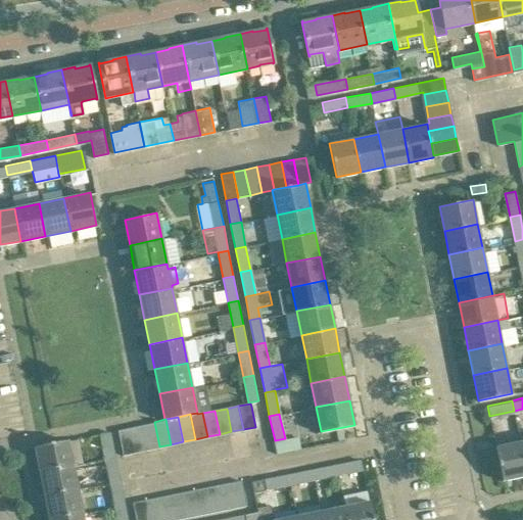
[(147,448),(159,446),(154,422),(142,424),(147,448)]
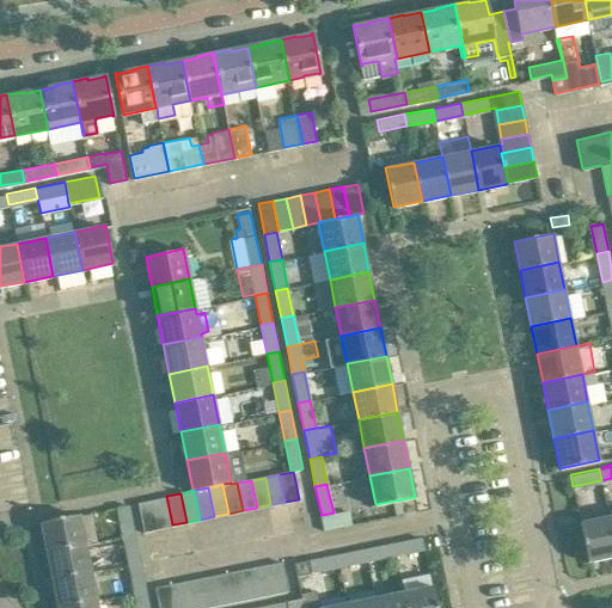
[(158,528),(172,524),(166,496),(152,499),(158,528)]
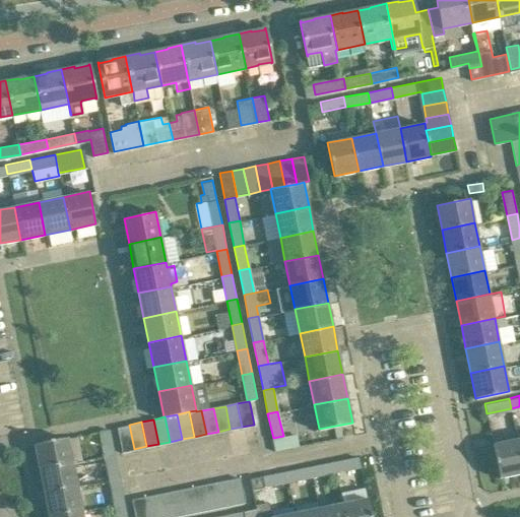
[(122,451),(134,449),(129,425),(117,427),(122,451)]
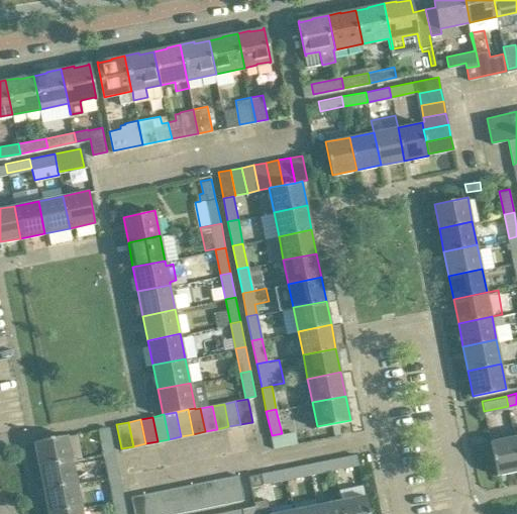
[(104,453),(114,451),(109,426),(99,428),(104,453)]
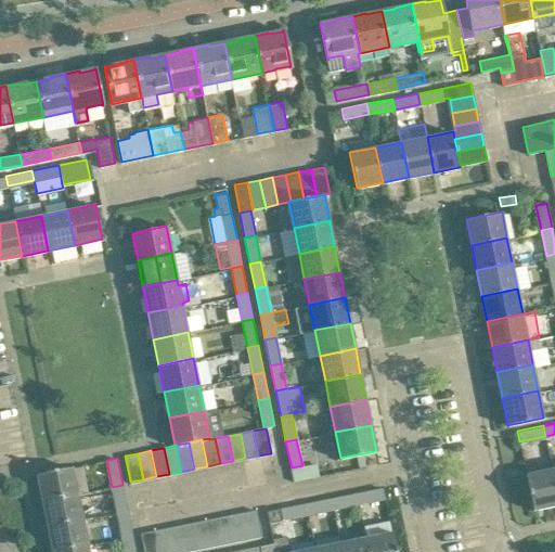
[(77,493),(77,492),(88,490),(82,464),(37,474),(42,501),(77,493)]
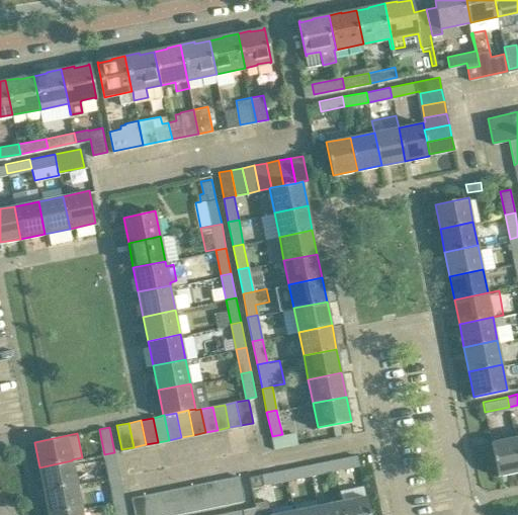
[(498,475),(517,470),(517,450),(515,437),(491,442),(498,475)]
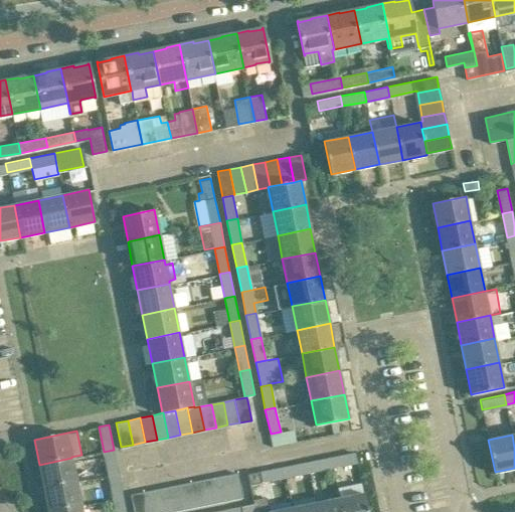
[(109,475),(118,473),(114,450),(104,452),(109,475)]
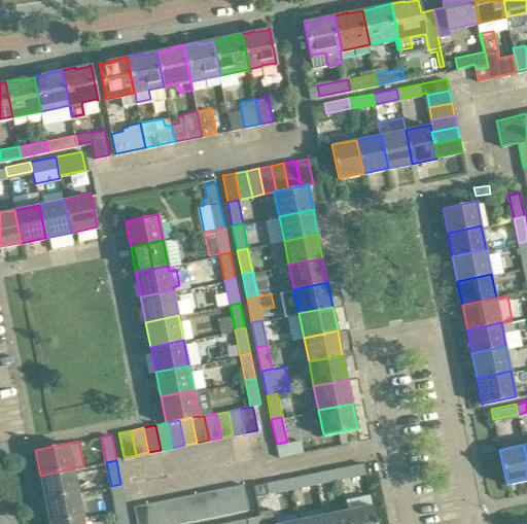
[(341,477),(365,473),(363,462),(339,467),(341,477)]
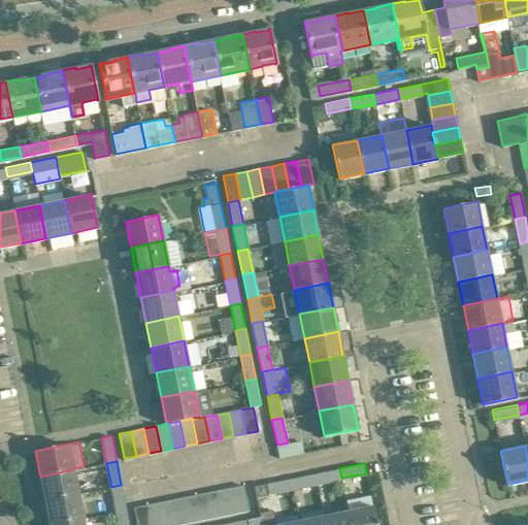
[(318,483),(341,478),(339,468),(316,472),(318,483)]
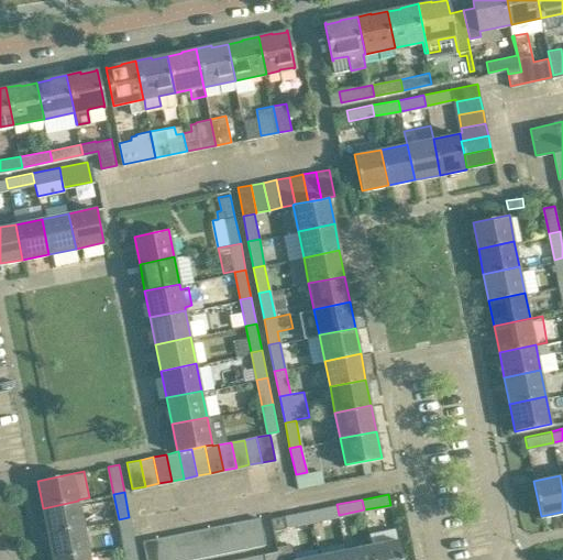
[(48,534),(84,527),(78,501),(43,508),(48,534)]
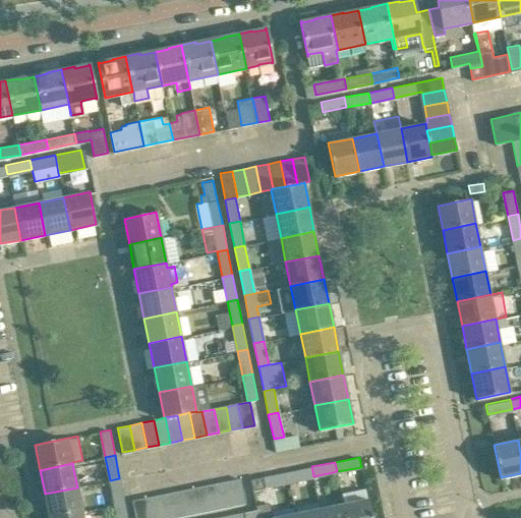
[(289,481),(313,476),(311,466),(287,471),(289,481)]
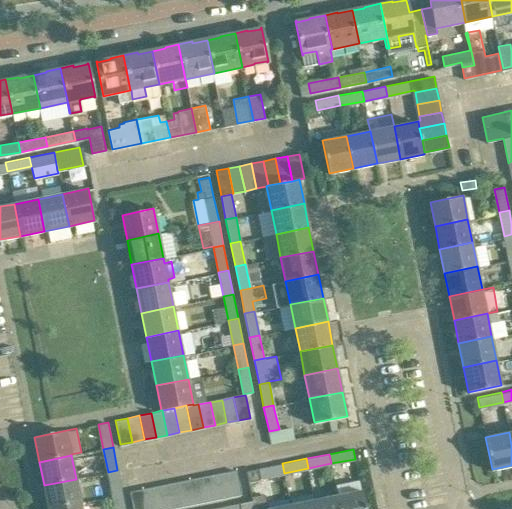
[(260,478),(284,473),(282,463),(258,468),(260,478)]
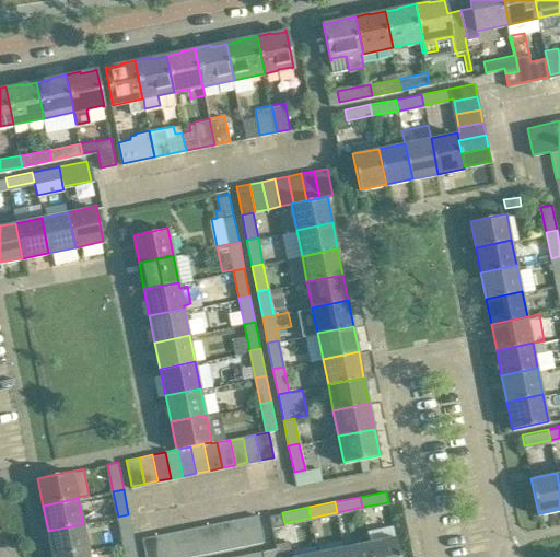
[(281,512),(269,515),(272,528),(284,525),(281,512)]
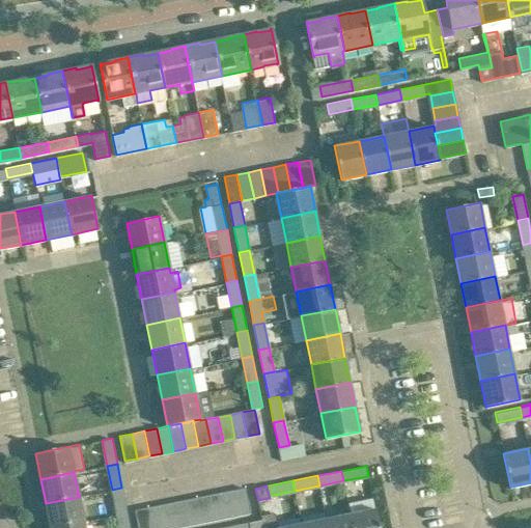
[(232,490),(238,515),(250,512),(245,487),(232,490)]
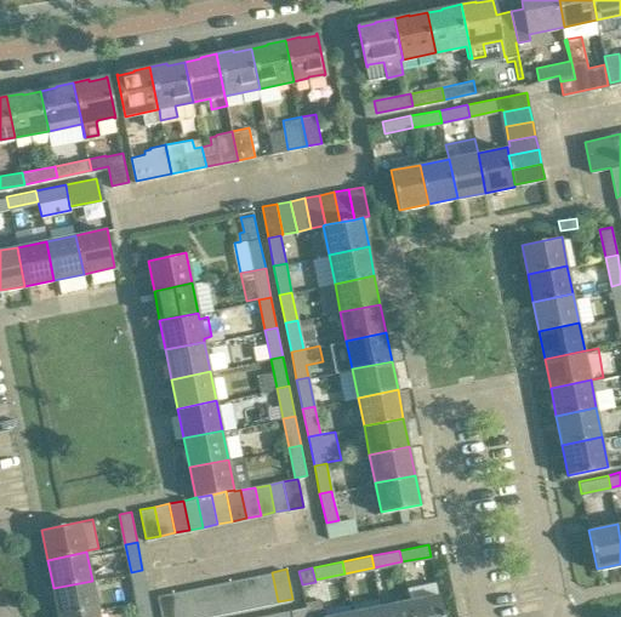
[(265,605),(278,601),(272,572),(258,575),(265,605)]
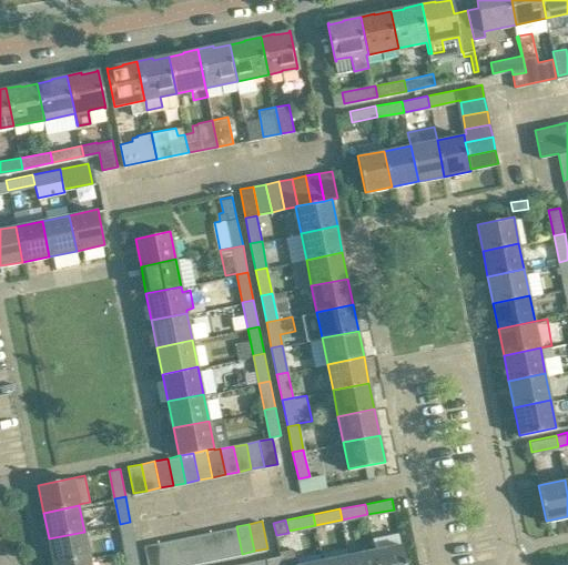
[(229,556),(242,554),(236,526),(223,530),(229,556)]
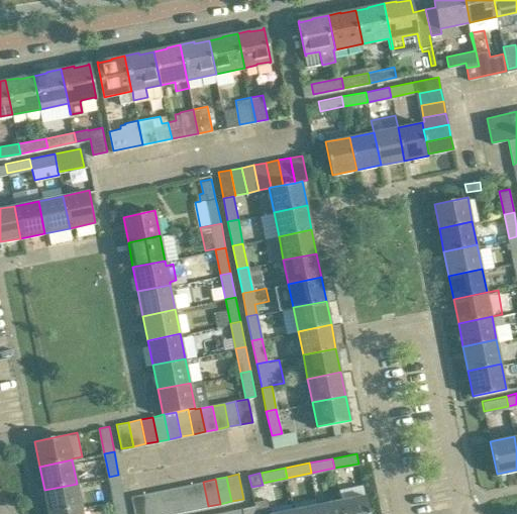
[(196,508),(208,506),(203,482),(191,484),(196,508)]
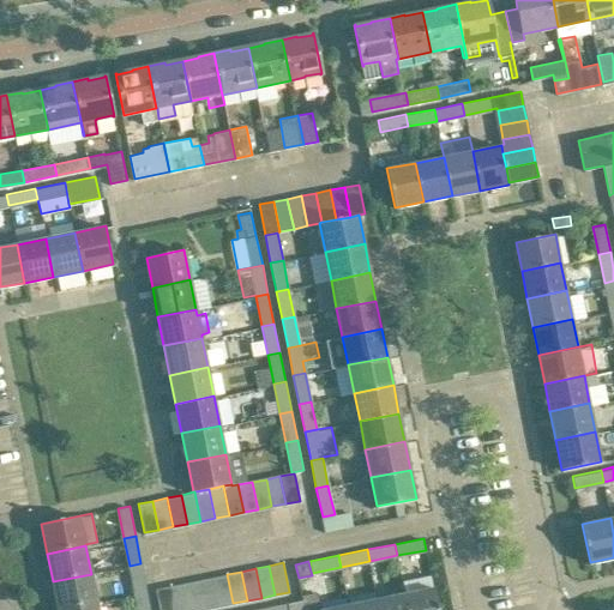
[(58,609),(97,602),(91,574),(53,581),(58,609)]
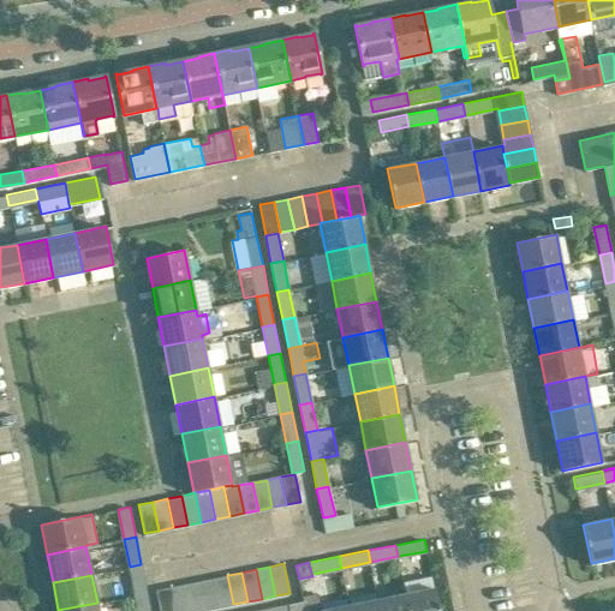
[(219,607),(233,604),(227,575),(213,577),(219,607)]
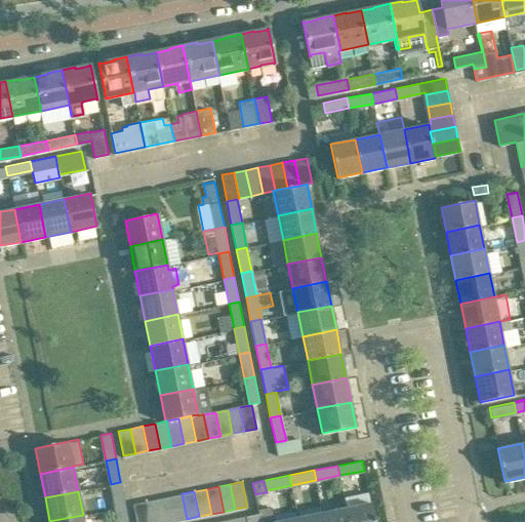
[(174,521),(187,519),(182,493),(169,496),(174,521)]
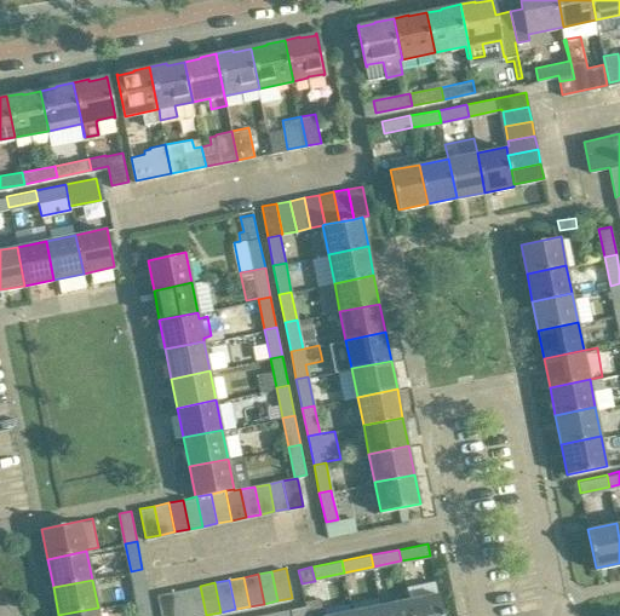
[(191,615),(200,615),(206,615),(200,586),(185,588),(191,615)]
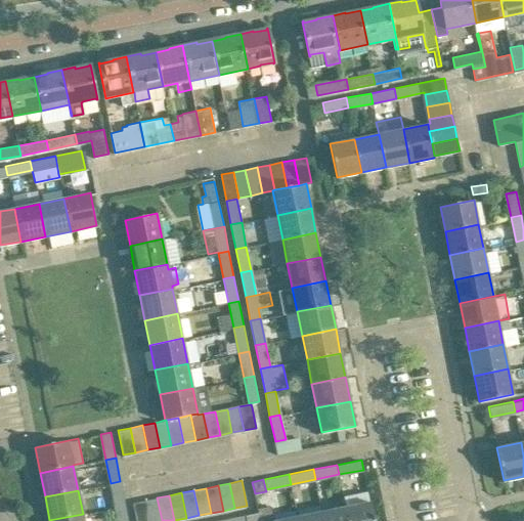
[(148,520),(162,520),(157,497),(145,501),(148,520)]
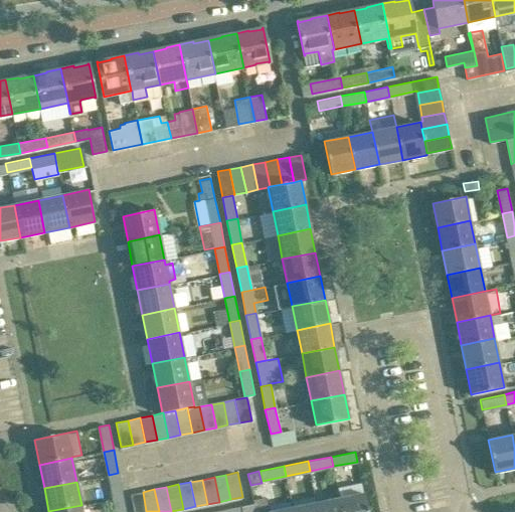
[(134,511),(146,511),(143,492),(131,494),(134,511)]
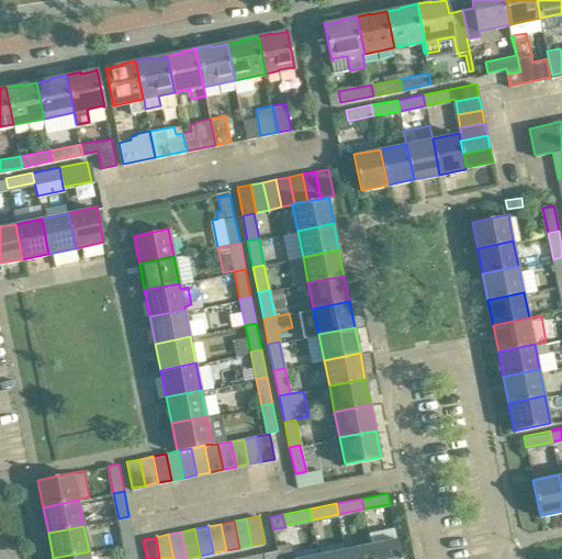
[(371,544),(373,558),(401,558),(397,538),(371,544)]
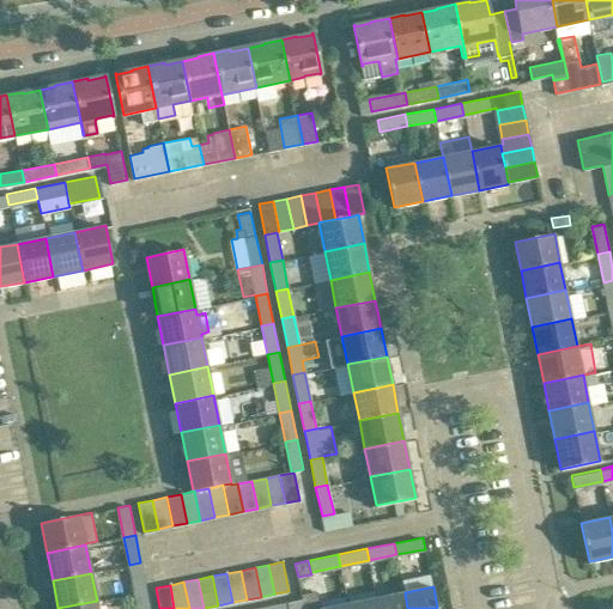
[(150,608),(146,591),(134,594),(137,608),(150,608)]
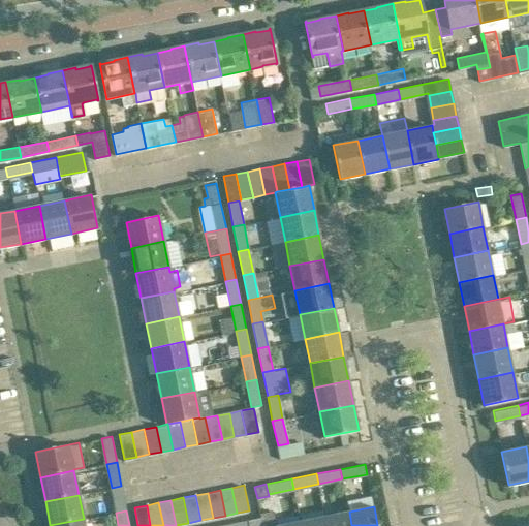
[(301,525),(301,522),(280,525),(275,525),(273,511),(259,513),(260,517),(261,525),(301,525)]
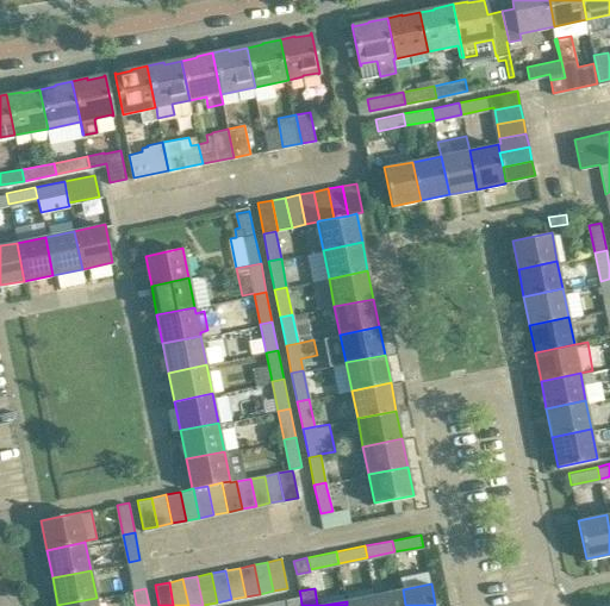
[(377,605),(405,605),(403,589),(374,595),(377,605)]
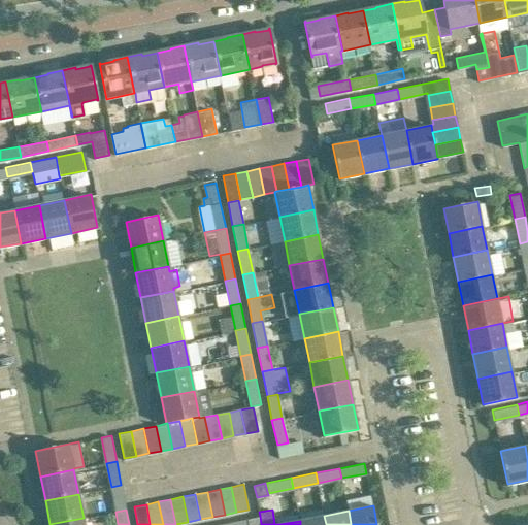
[(261,524),(260,516),(224,523),(223,524),(261,524)]
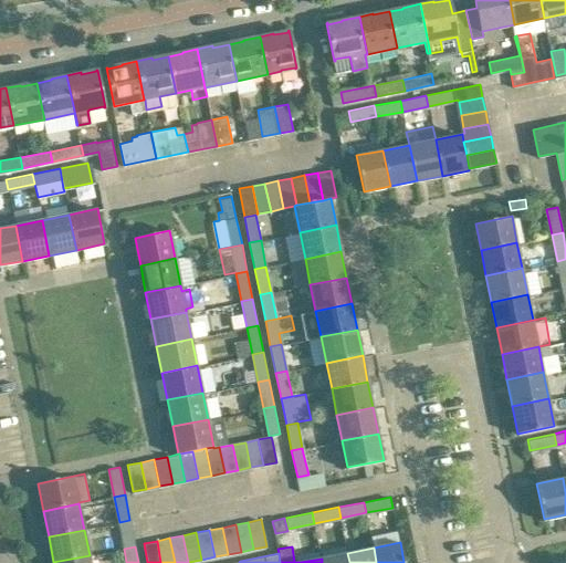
[(322,562),(349,562),(347,553),(322,559),(322,562)]
